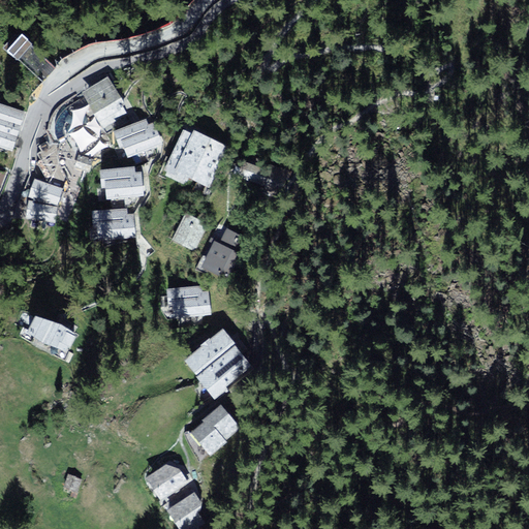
[(22,31),(6,47),(13,54),(20,49),(29,37),(22,31)]
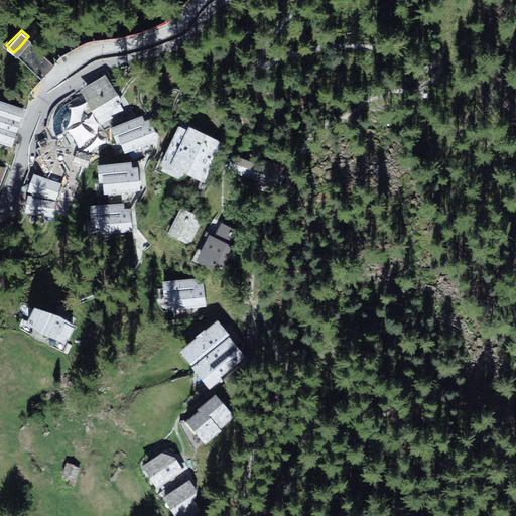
[(127,110),(108,76),(82,91),(58,104),(49,117),(51,119),(40,124),(46,138),(37,142),(40,147),(36,149),(39,155),(36,157),(48,177),(61,181),(71,173),(62,160),(68,157),(60,144),(62,138),(71,135),(77,145),(105,130),(102,124),(127,110)]
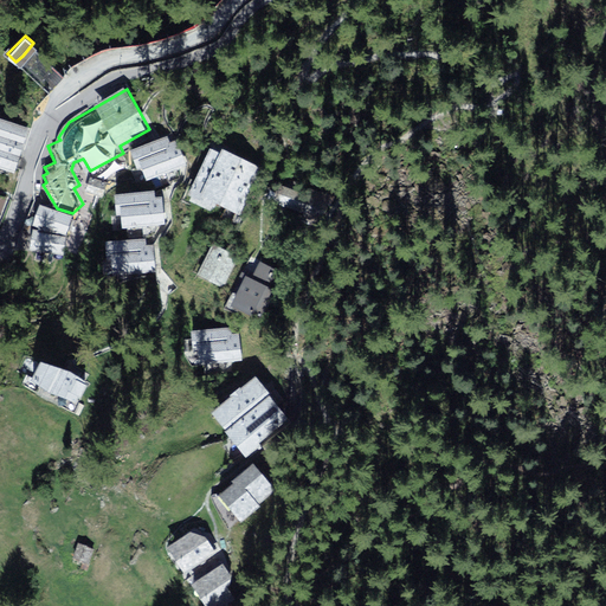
[(0,117),(0,166),(15,172),(30,128),(0,117)]
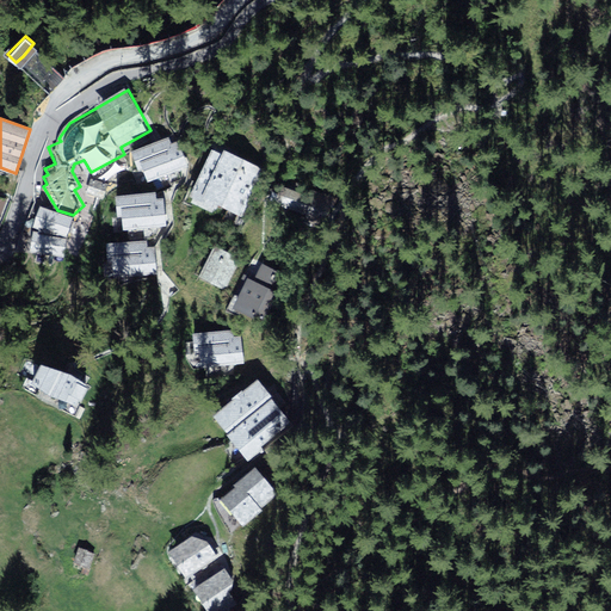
[(176,135),(128,152),(140,185),(187,168),(176,135)]
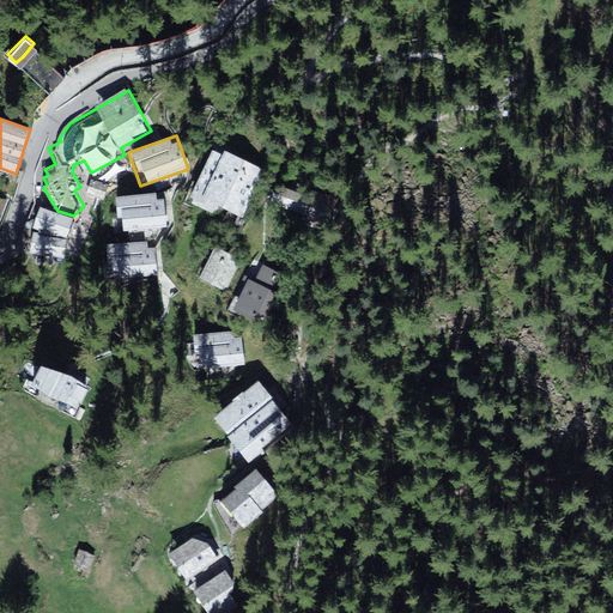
[(262,171),(212,146),(187,196),(238,222),(262,171)]
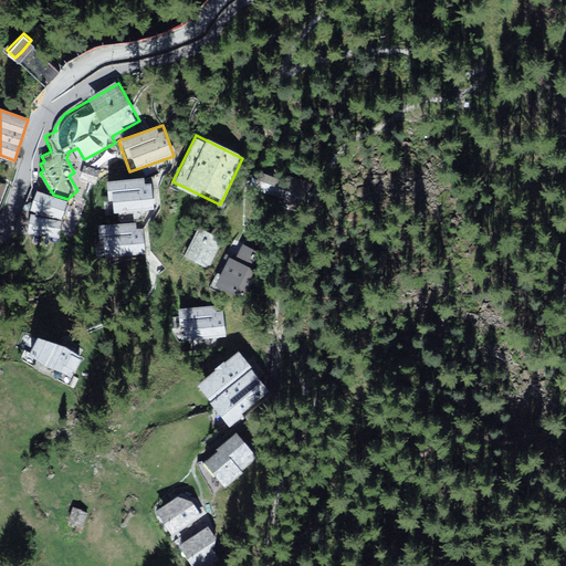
[(253,163),(247,187),(300,202),(306,178),(253,163)]
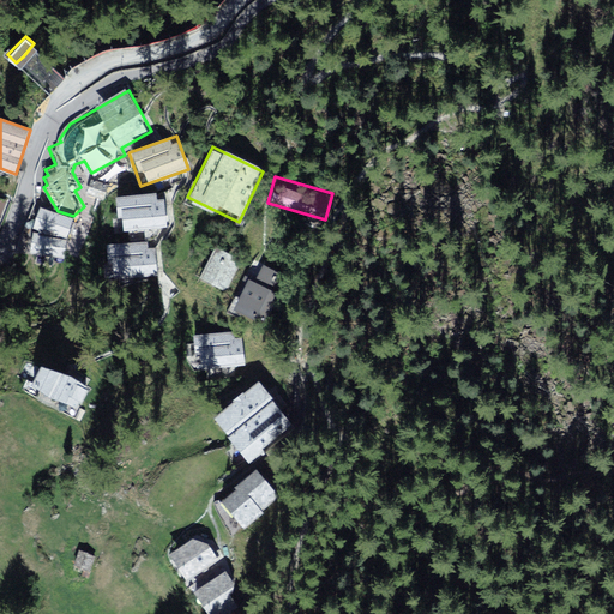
[(94,179),(86,197),(104,203),(110,185),(94,179)]
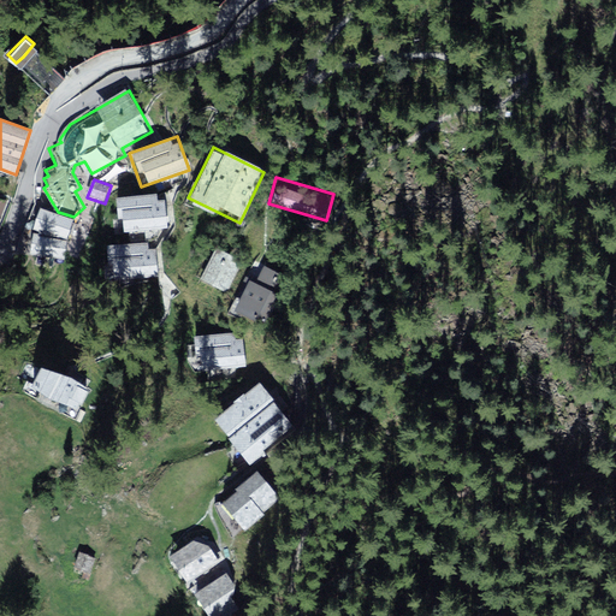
[(108,202),(110,240),(159,237),(158,200),(108,202)]
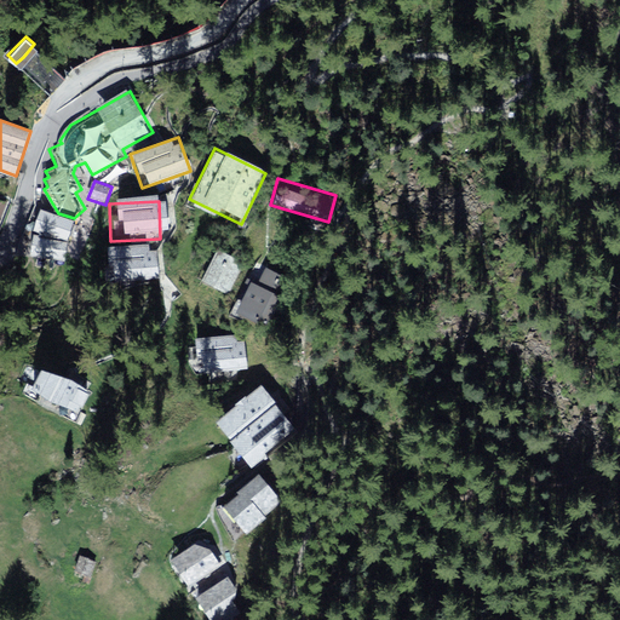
[(58,213),(40,207),(33,228),(67,239),(74,218),(58,213)]
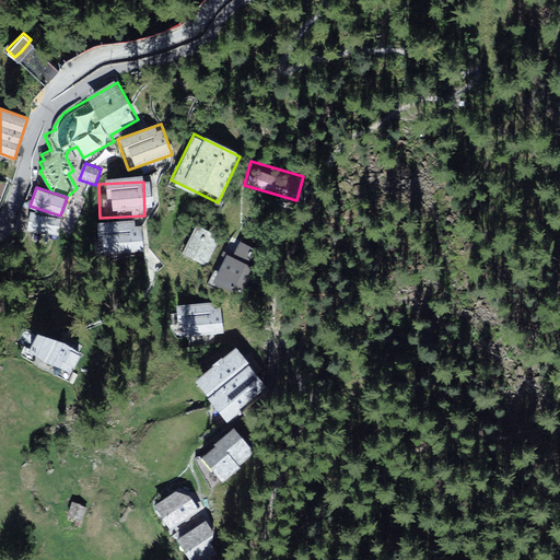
[(61,217),(30,211),(26,230),(58,236),(61,217)]
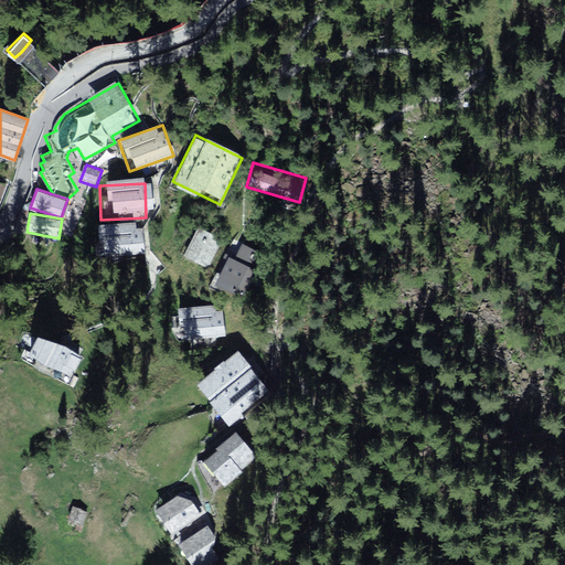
[(141,256),(141,223),(95,223),(95,256),(141,256)]
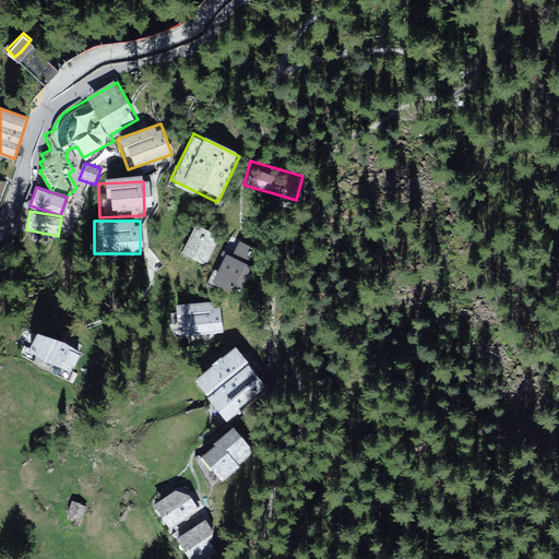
[(190,226),(179,254),(202,263),(214,236),(190,226)]
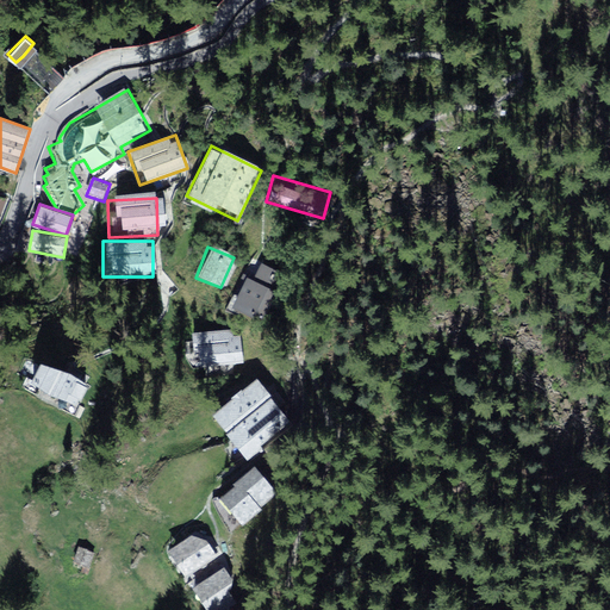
[(242,273),(226,306),(248,316),(263,282),(242,273)]
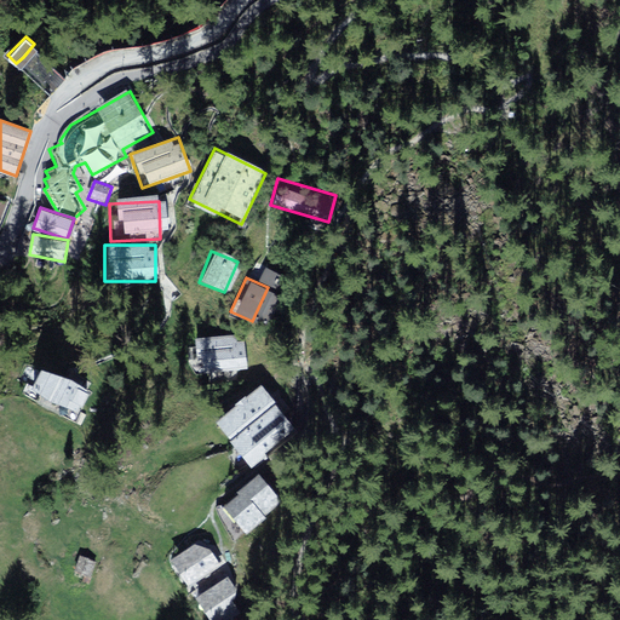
[(244,333),(193,337),(195,379),(246,375),(244,333)]
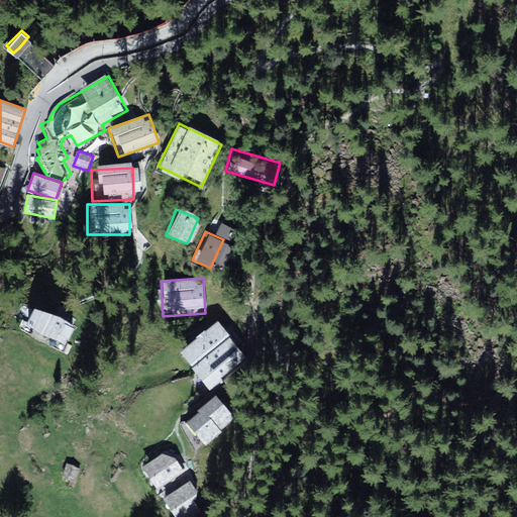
[(56,316),(32,309),(26,322),(39,331),(63,338),(70,325),(56,316)]
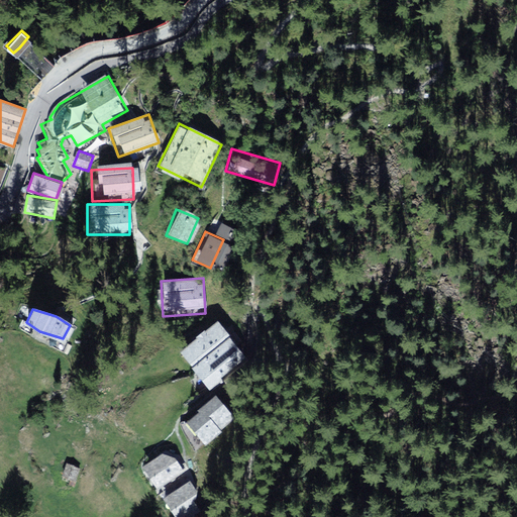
[(215,319),(176,350),(208,390),(246,358),(215,319)]
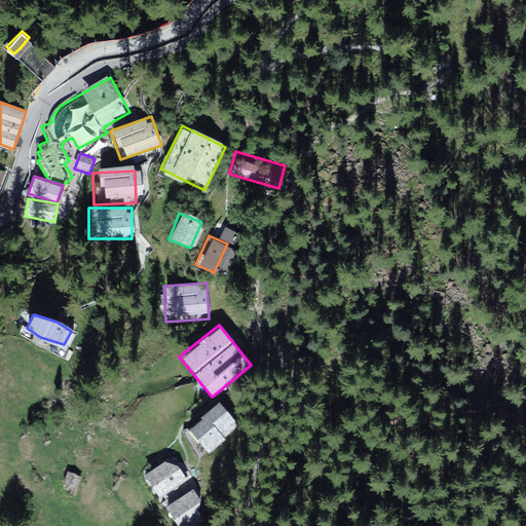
[(218,406),(186,435),(207,457),(238,429),(218,406)]
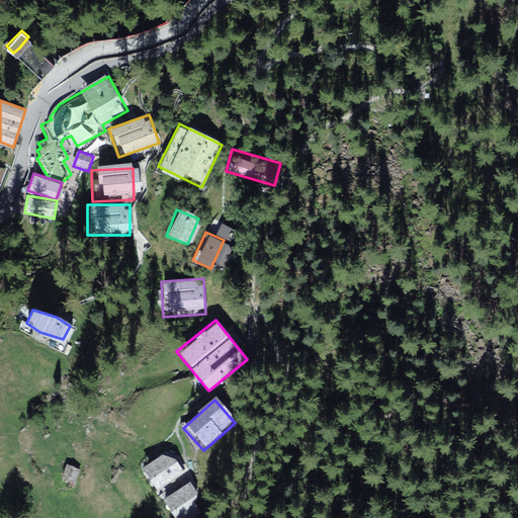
[(169,445),(141,464),(157,488),(185,467),(169,445)]
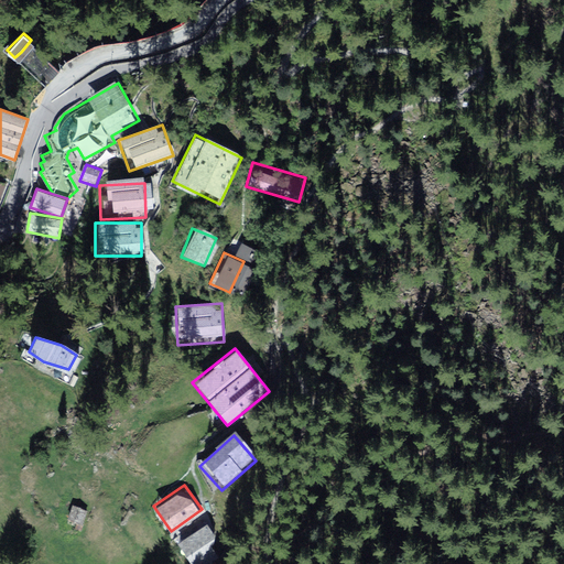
[(85,511),(73,506),(68,518),(79,522),(85,511)]
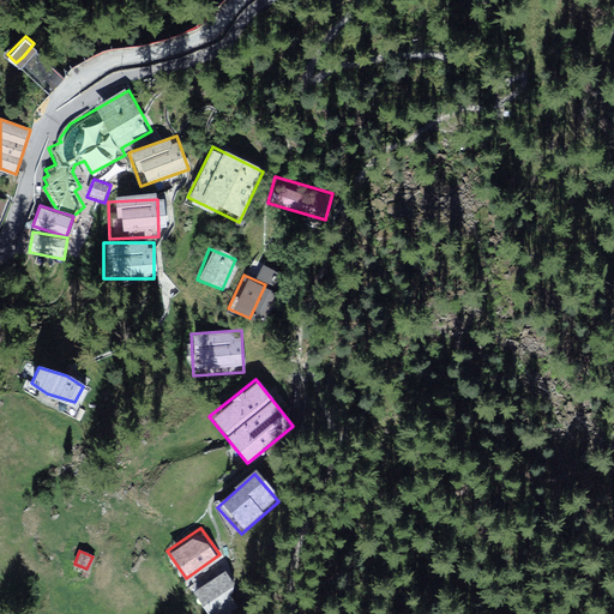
[(223,572),(187,591),(198,613),(217,613),(240,602),(223,572)]
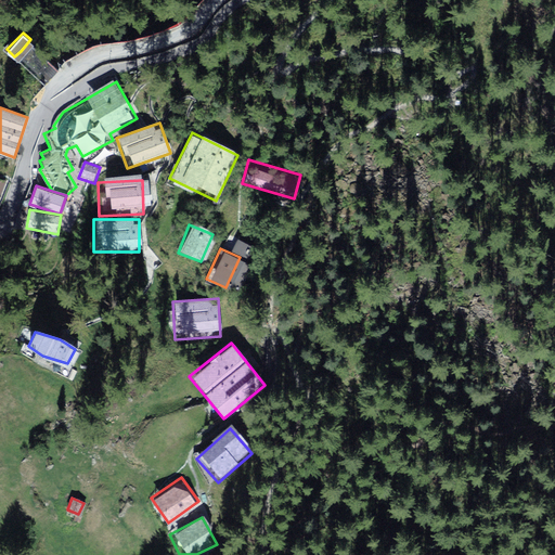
All buildings are outlined.
